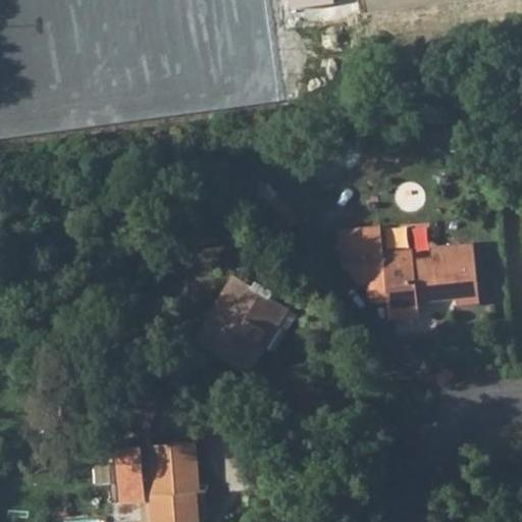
[(362,239),(382,237),(381,227),(361,229),(362,239)]
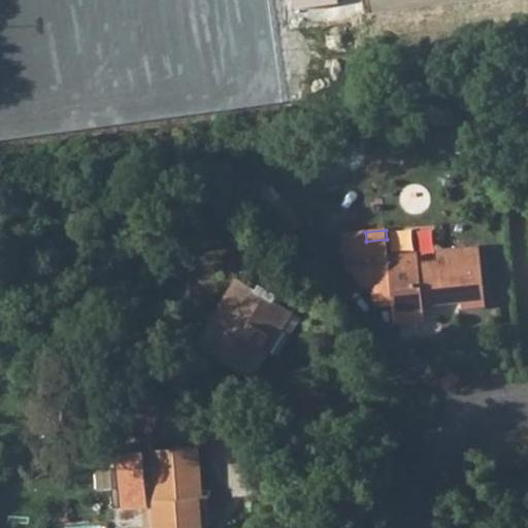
[(366,241),(365,232),(343,234),(347,266),(362,265),(365,288),(372,287),(373,300),(392,298),(394,323),(425,320),(424,304),(436,303),(436,299),(460,297),(462,308),(486,305),(480,245),(437,250),(438,260),(419,262),(418,252),(389,255),(387,239),(366,241)]
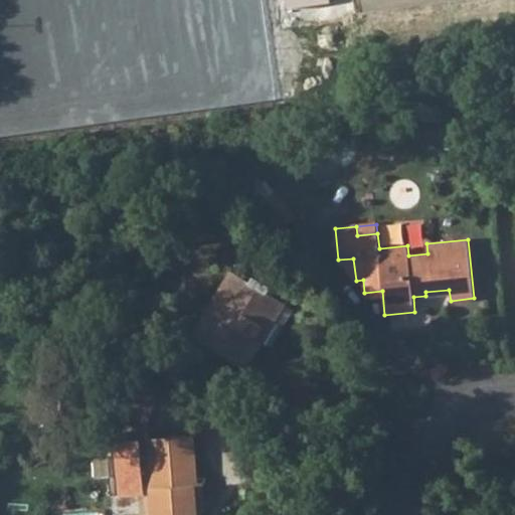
[(353,259),(338,260),(356,281),(353,259)]
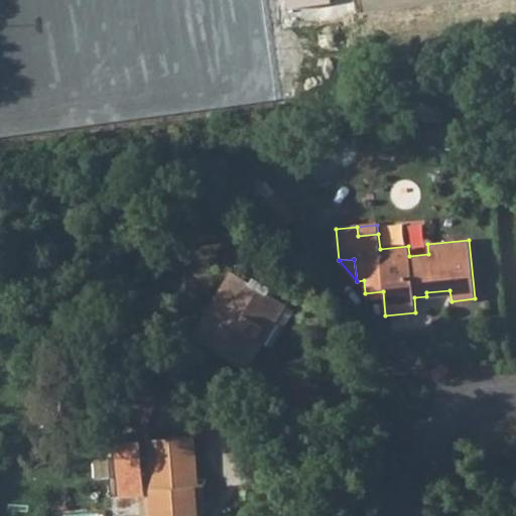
[(246,289),(250,283),(231,272),(192,339),(199,342),(234,282),(246,289)]
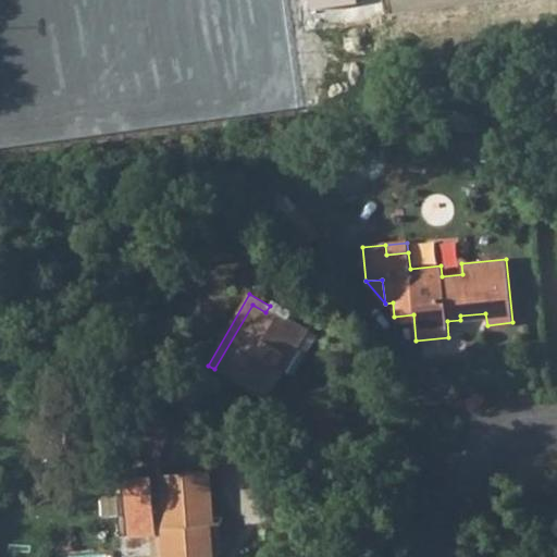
[(293,310),(273,299),(270,306),(265,312),(252,305),(214,369),(268,400),(284,371),(294,376),(319,334),(288,317),(293,310)]
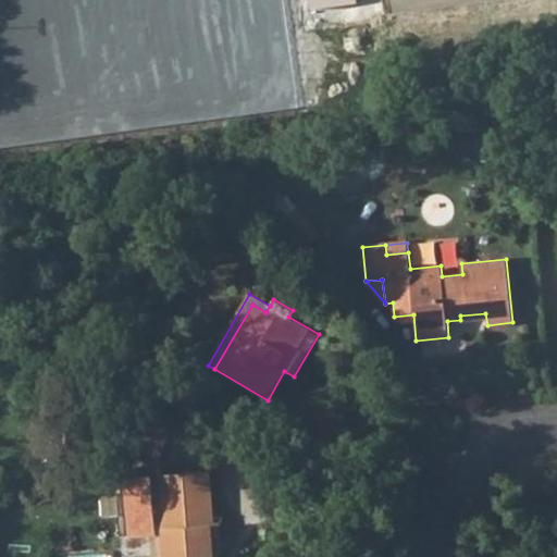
[(175,376),(150,369),(148,374),(174,383),(175,376)]
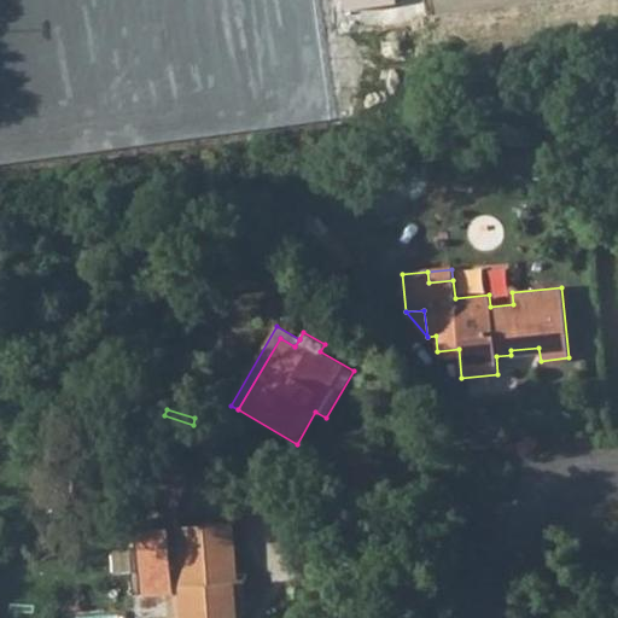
[(235,584),(235,581),(231,523),(176,526),(178,538),(168,540),(168,530),(138,531),(143,594),(173,592),(173,590),(181,589),(182,617),(243,617),(243,599),(233,600),(232,586),(235,584)]
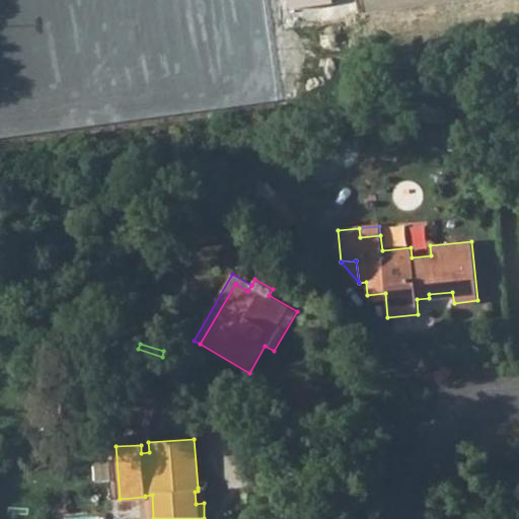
[(196,504),(204,503),(203,487),(198,488),(198,491),(195,492),(196,504)]
